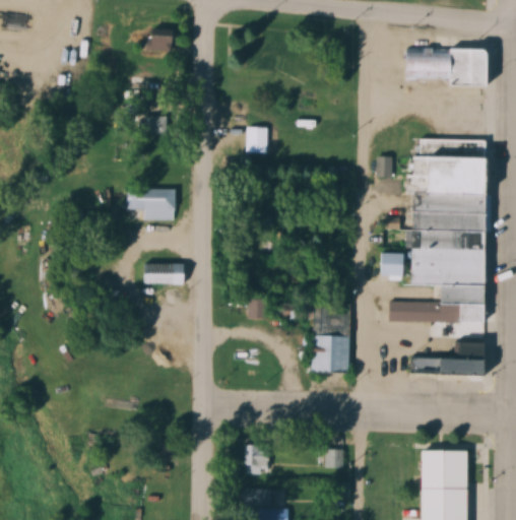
[(173,29),(146,29),(146,52),(173,52),(173,29)]
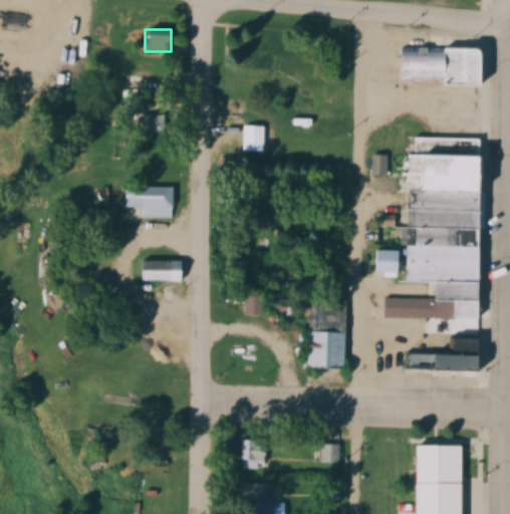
[(396,78),(443,78),(443,83),(465,83),(465,47),(396,48),(396,78)]
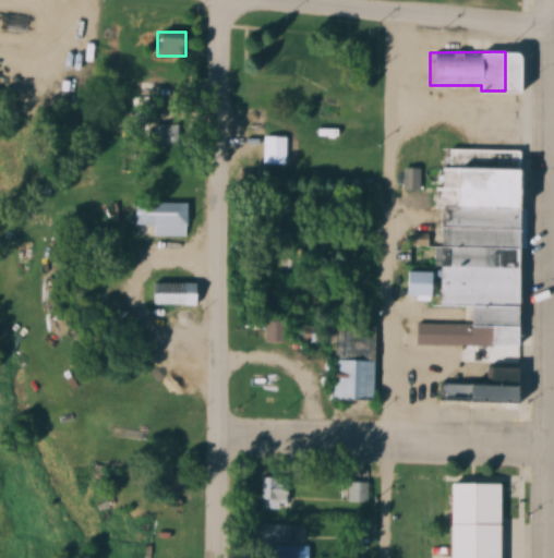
[(137,83),(137,96),(170,96),(170,68),(146,68),(146,83),(137,83)]
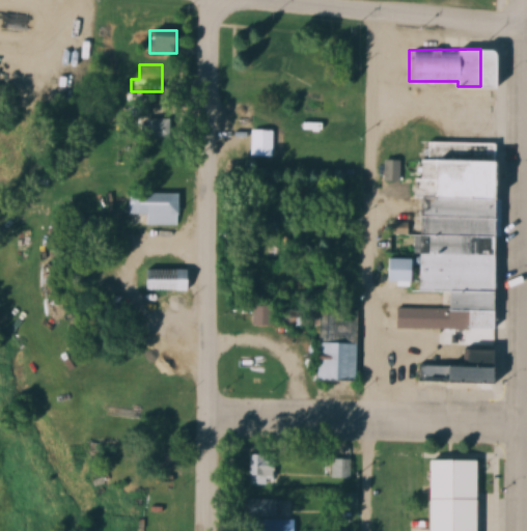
[(144,137),(168,137),(168,118),(144,118),(144,137)]
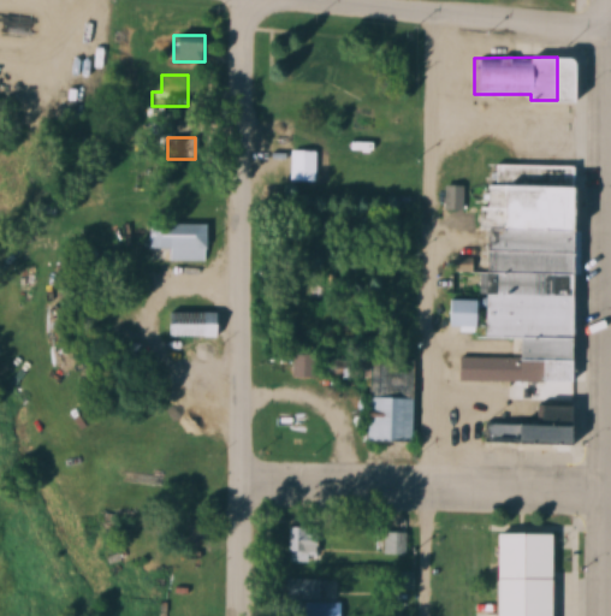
[(574,339),(579,188),(570,188),(571,166),(496,164),(494,185),(491,185),(490,209),(500,209),(500,227),(488,227),(486,300),(449,300),(448,336),(574,339)]
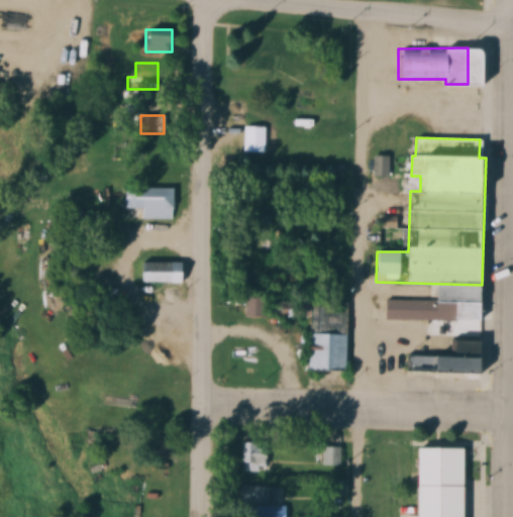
[(172,188),(119,188),(119,209),(140,209),(140,220),(172,220),(172,188)]
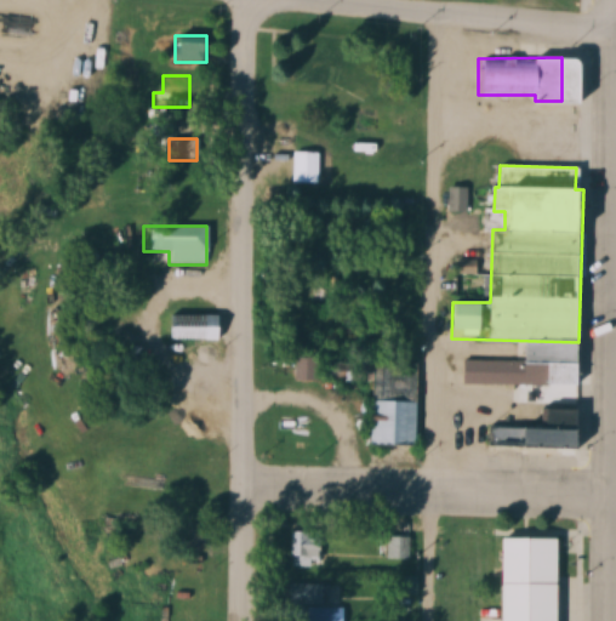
[(220,340),(220,315),(169,315),(169,340),(220,340)]
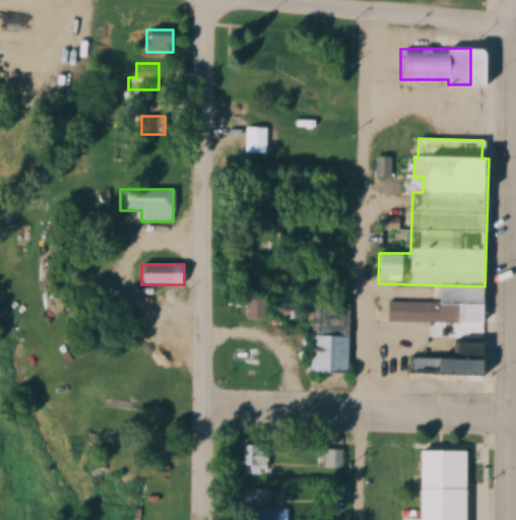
[(243,300),(222,300),(222,312),(243,312),(243,300)]
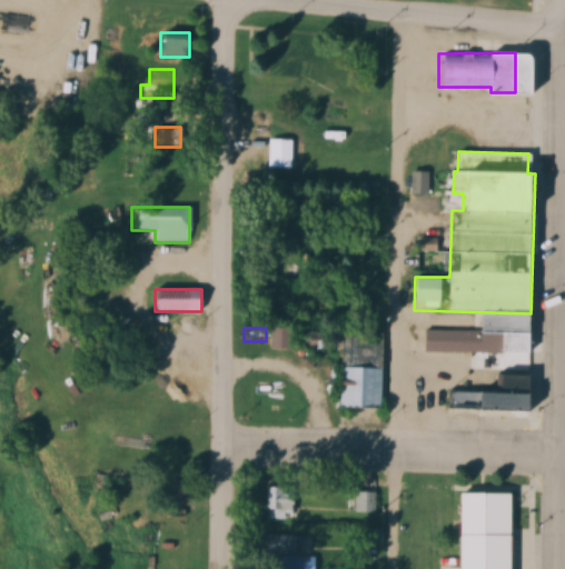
[(423,350),(476,350),(476,331),(423,331),(423,350)]
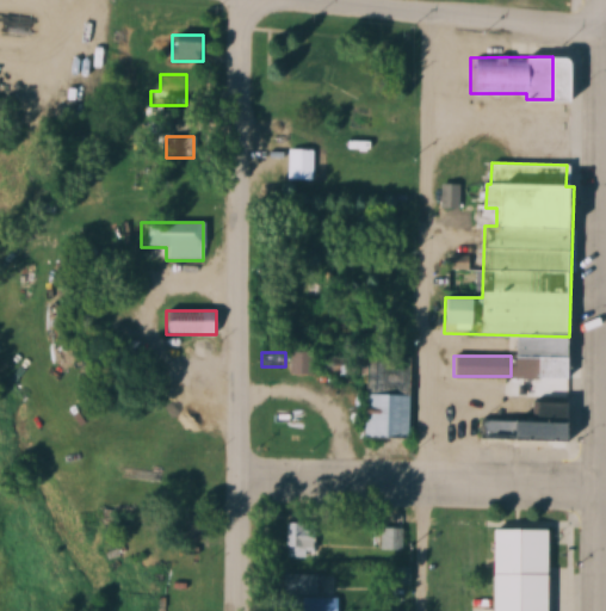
[(406,395),(364,395),(364,437),(406,438),(406,395)]
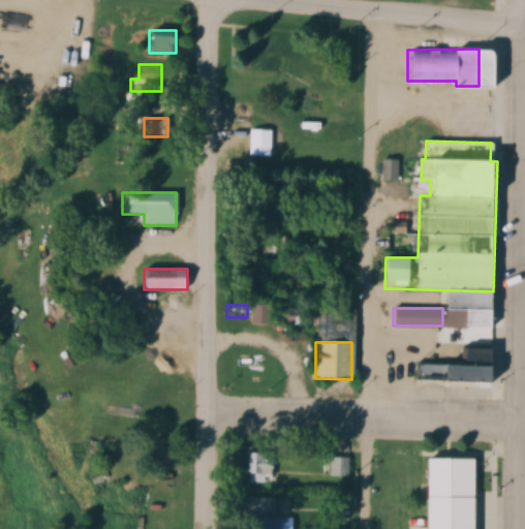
[(466,364),(411,363),(410,379),(493,381),(494,350),(467,349),(466,364)]
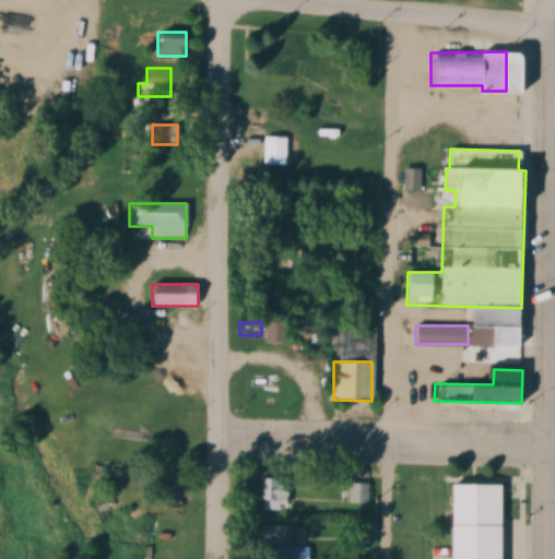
[(261,478),(261,510),(288,510),(288,478),(261,478)]
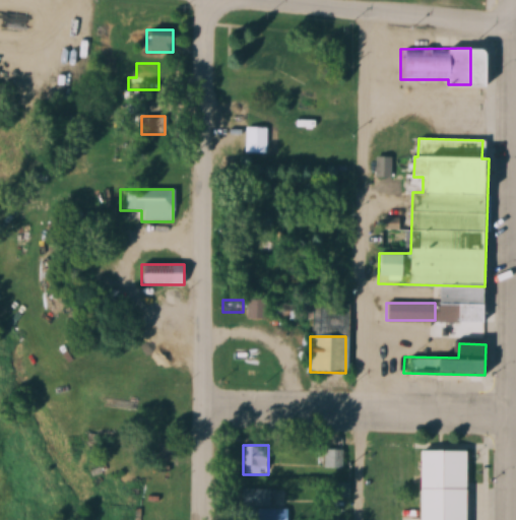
[(323,450),(323,467),(339,467),(339,450),(323,450)]
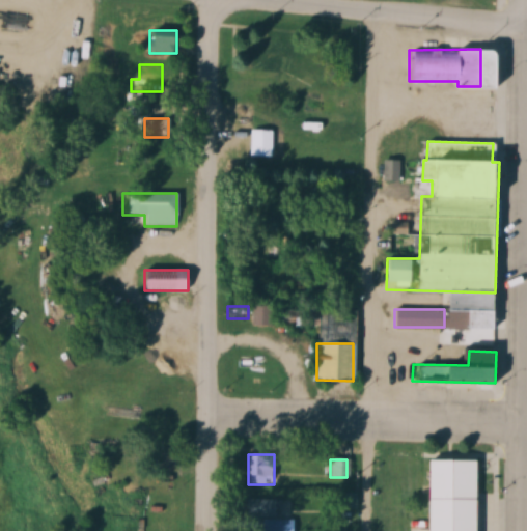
[(430,530),(477,530),(477,459),(430,459),(430,530)]
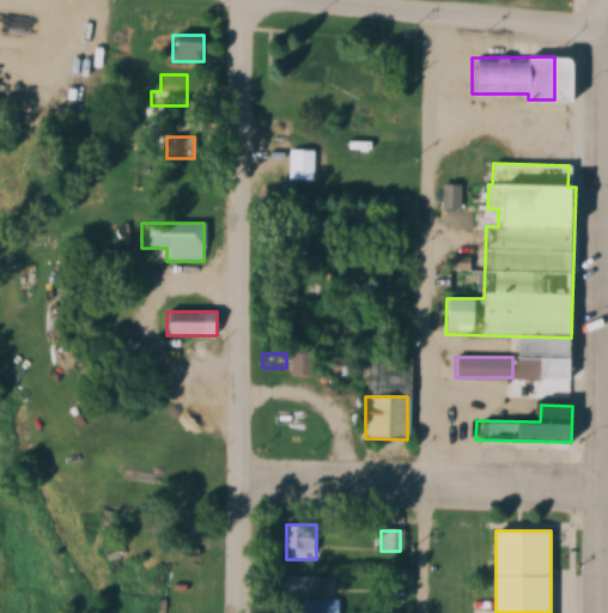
[(280,576),(280,596),(318,596),(318,576),(280,576)]
